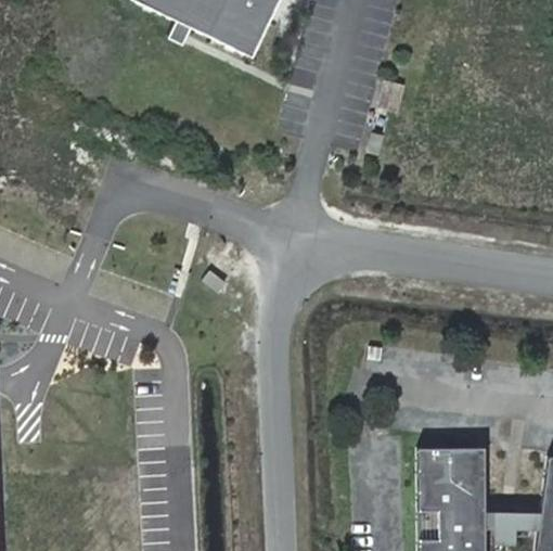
[(139,0),(176,18),(191,26),(251,56),(279,0),(139,0)]
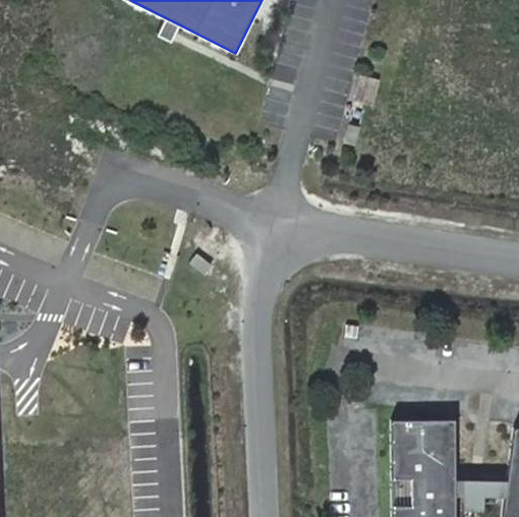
[(157,34),(171,41),(179,24),(165,17),(157,34)]
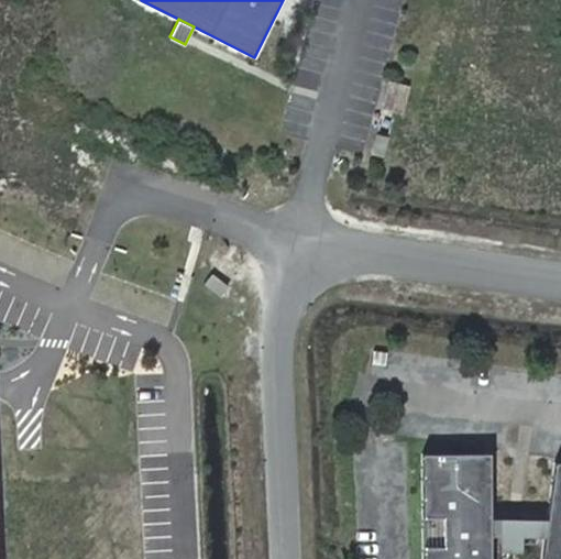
[(387,112),(404,118),(413,90),(395,85),(387,112)]
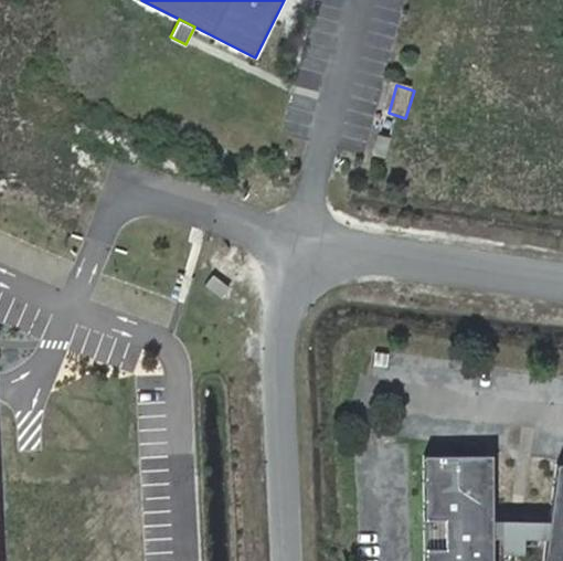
[(373,157),(384,160),(391,140),(379,137),(373,157)]
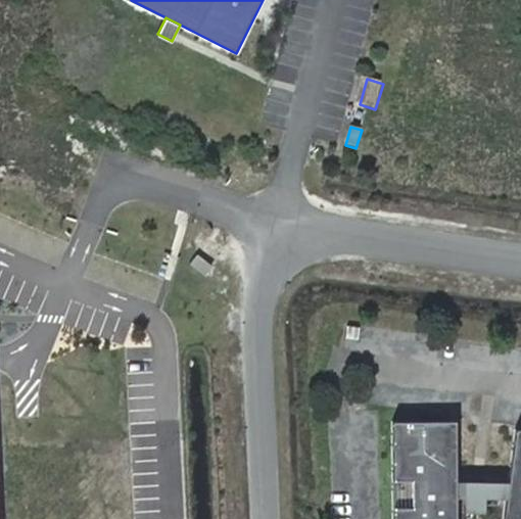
[(520,425),(516,426),(509,518),(520,518),(520,425)]
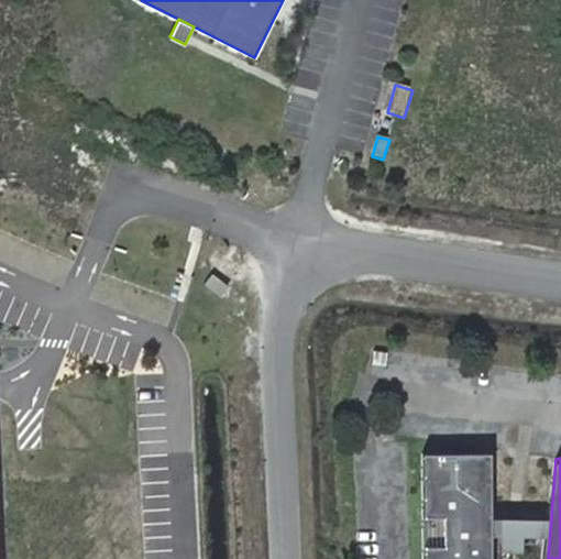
[(490,459),(424,463),(430,558),(496,558),(495,541),(494,525),(490,459)]
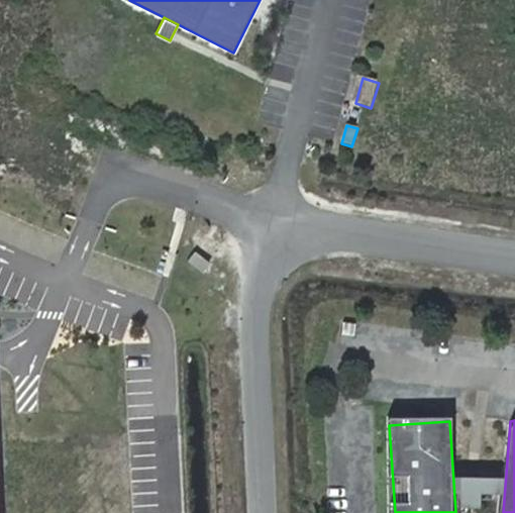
[(506,478),(453,482),(454,497),(505,494),(506,478)]
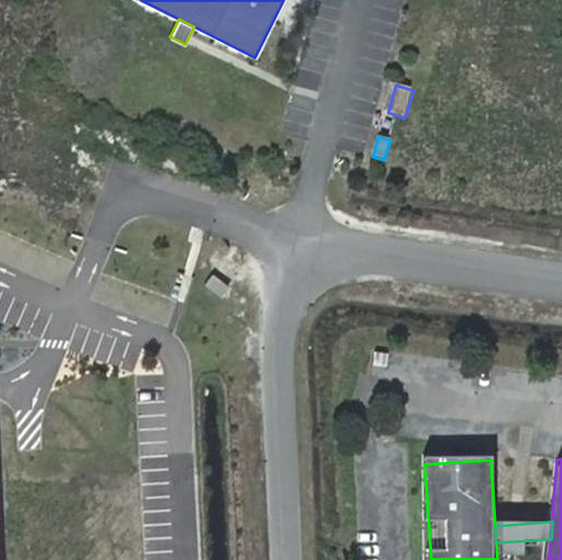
All buildings are outlined.
